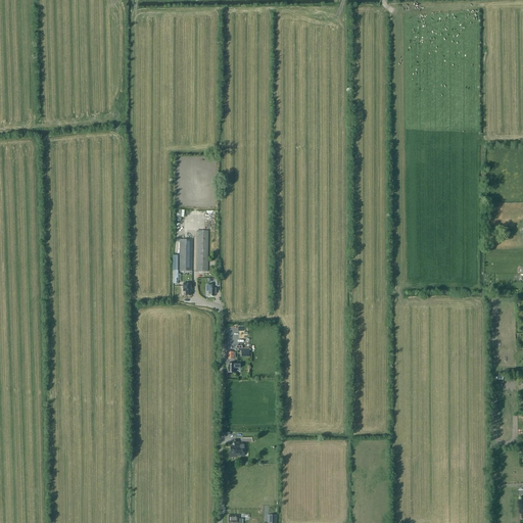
[(197,272),(207,272),(208,231),(197,231),(197,272)]
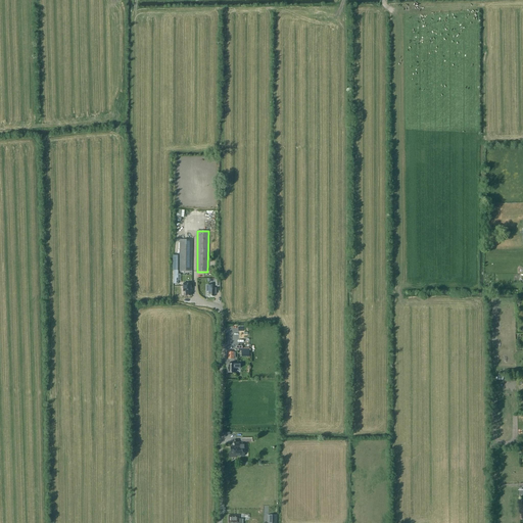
[(179,272),(192,272),(192,240),(180,240),(179,272)]
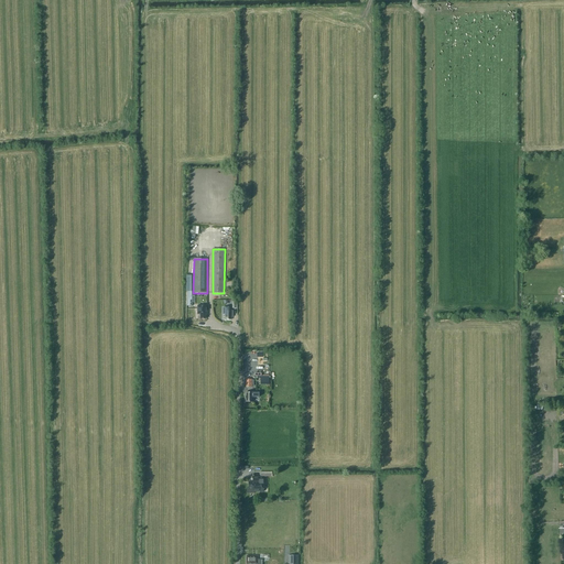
[(197,314),(201,314),(201,318),(206,320),(206,314),(207,305),(197,305),(197,314)]
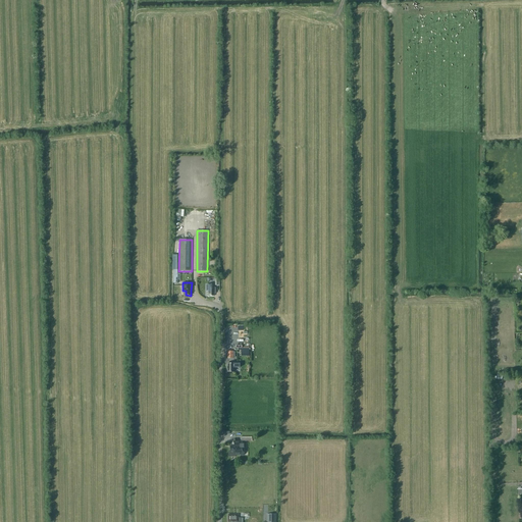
[(209,296),(214,296),(214,294),(215,294),(215,288),(212,288),(212,284),(206,284),(206,296),(209,296)]
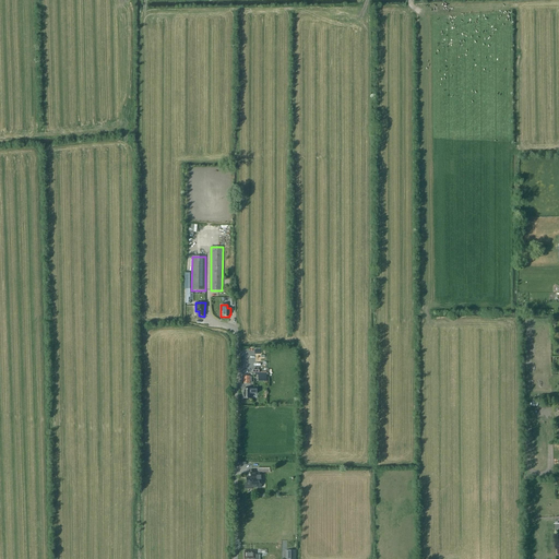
[(242,399),(251,399),(251,393),(257,394),(257,390),(251,390),(251,389),(242,389),(242,399)]
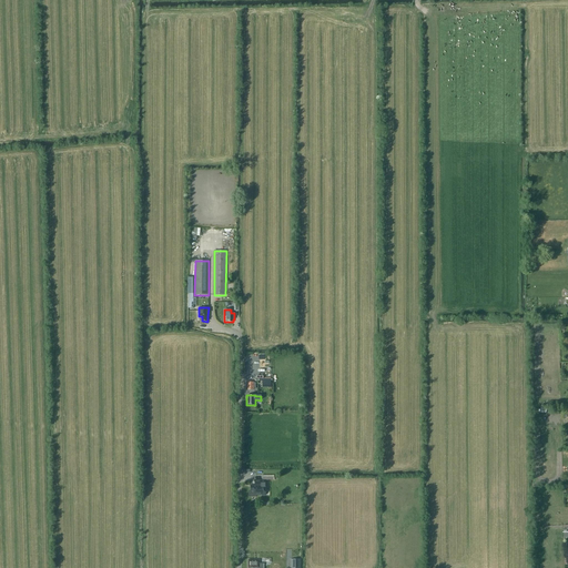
[(247,492),(247,497),(255,497),(255,495),(261,495),(264,495),(264,479),(262,479),(256,480),(254,480),(254,485),(252,485),(251,485),(250,485),(250,486),(250,487),(250,492),(247,492)]
